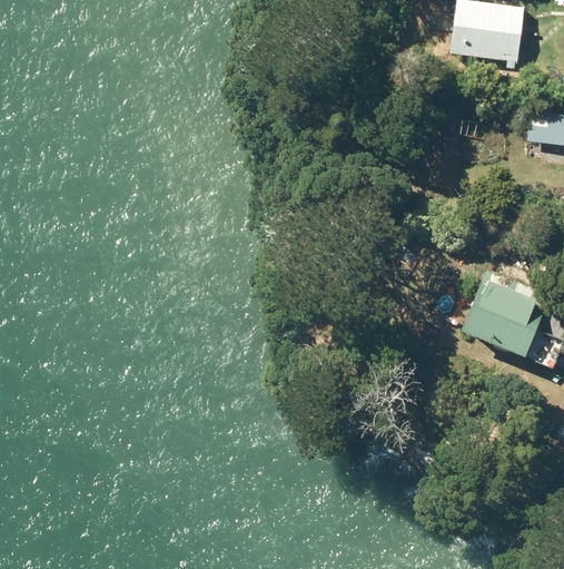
[(464,0),(455,0),(449,54),(517,61),(523,7),(464,0)]
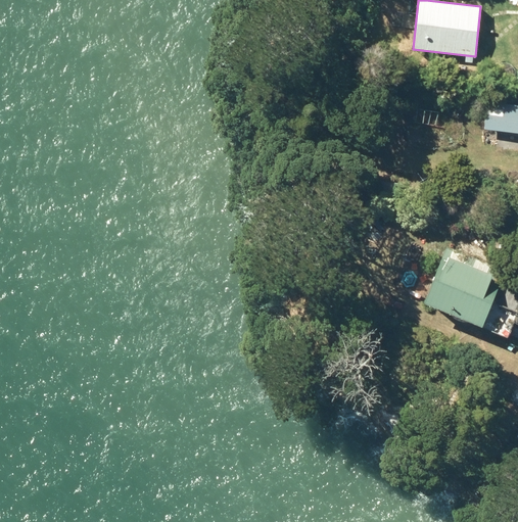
[(517,132),(517,106),(485,104),(483,131),(517,132)]
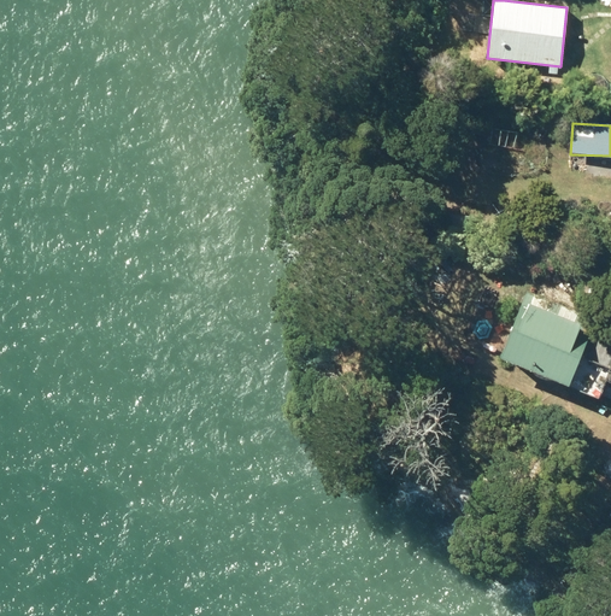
[(504,352),(574,380),(605,300),(545,276),(538,294),(526,289),(504,352)]
